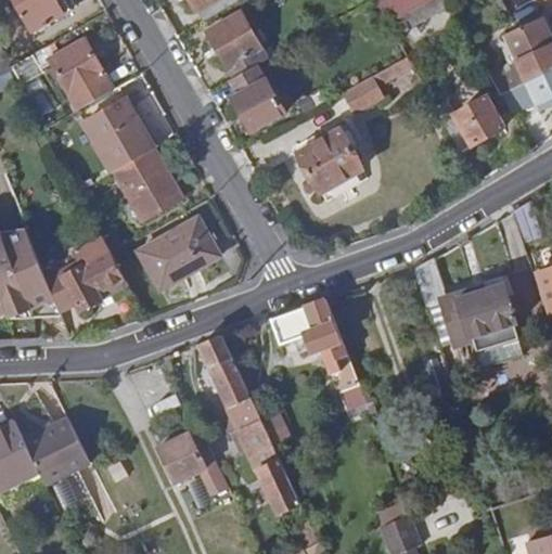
[(17,0),(34,29),(60,14),(52,0),(17,0)]
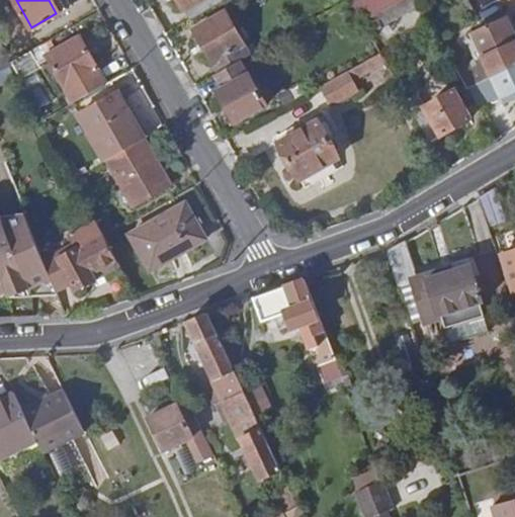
[(174,0),(186,20),(222,0),(174,0)]
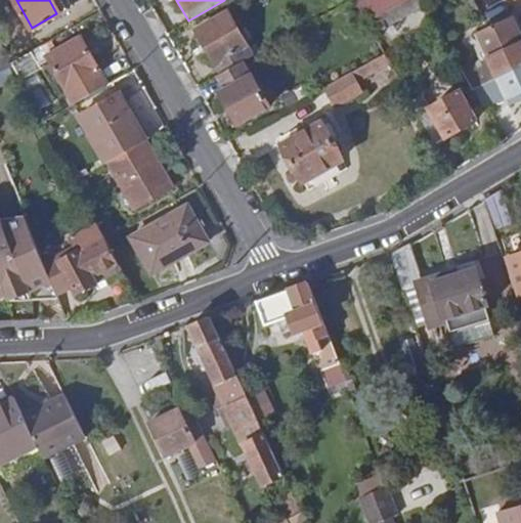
[(363,19),(399,0),(354,0),(353,1),(363,19)]
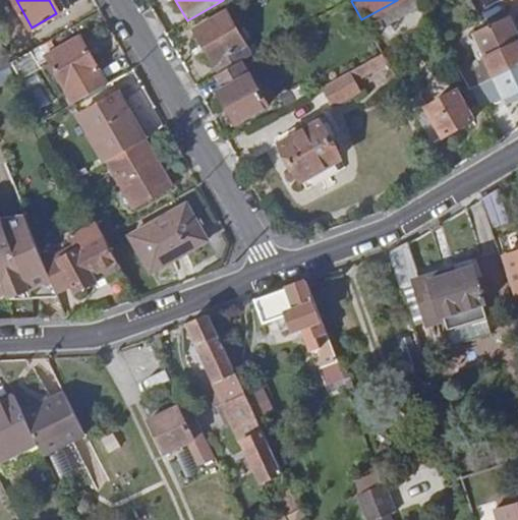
[(421,4),(419,0),(397,0),(361,19),(368,33),(421,4)]
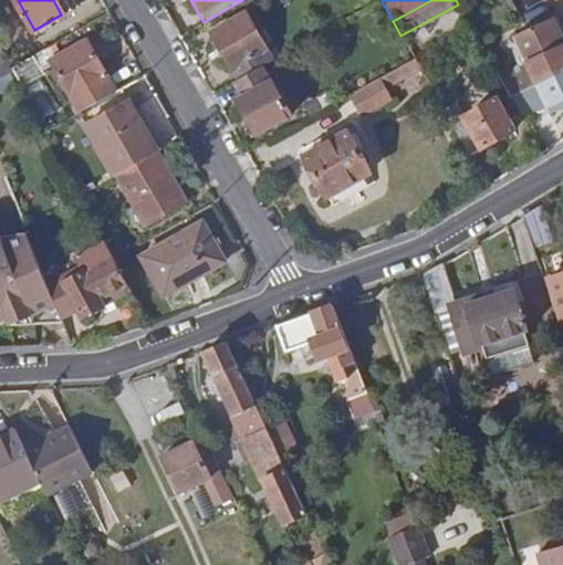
[(260,67),(271,61),(244,13),(210,32),(237,81),(260,67)]
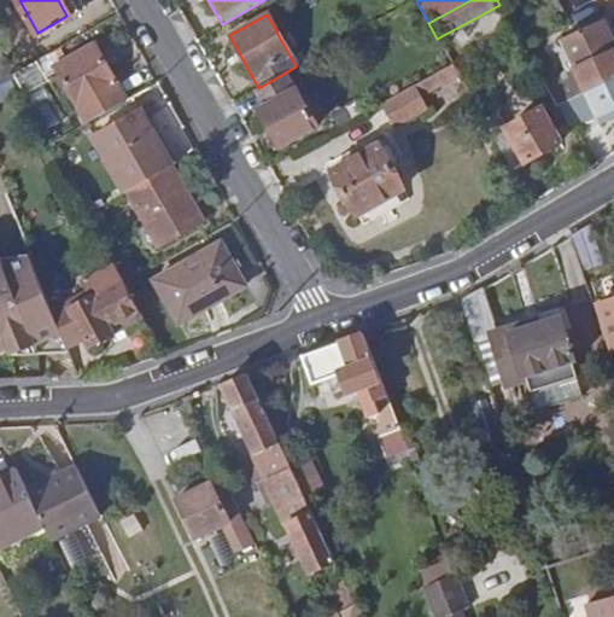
[(82,122),(123,100),(91,42),(51,64),(82,122)]
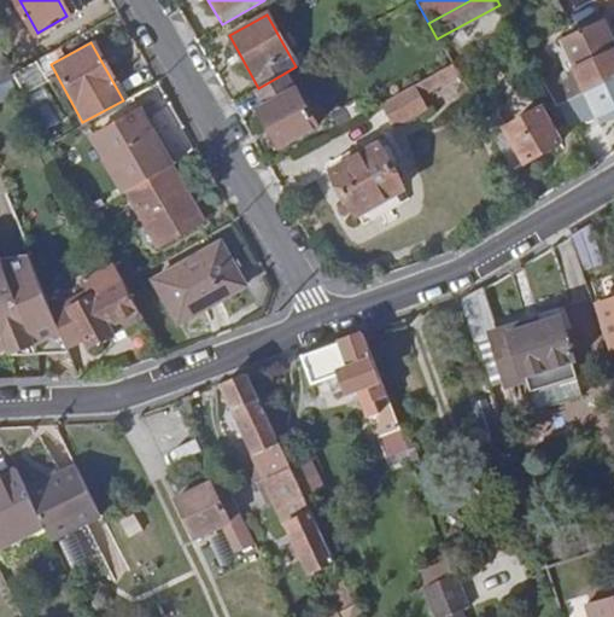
[(584,94),(613,77),(613,51),(613,50),(589,63),(584,51),(567,60),(574,74),(584,94)]
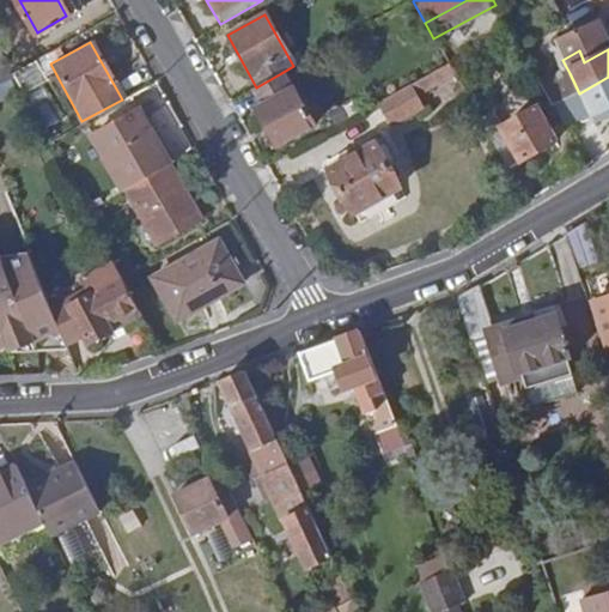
[(8,68),(0,53),(0,76),(10,71),(8,68)]
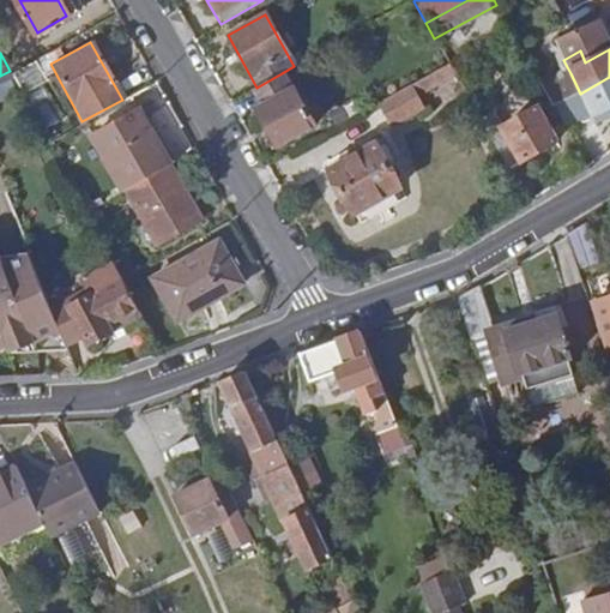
[(8,68),(10,71),(16,83),(41,70),(34,55),(8,68)]
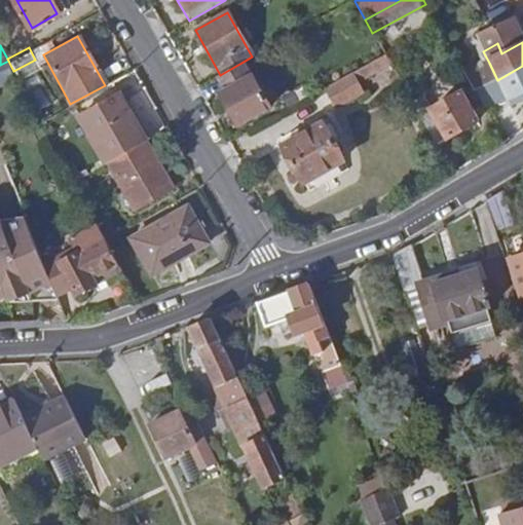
[(388,62),(384,53),(325,87),(335,106),(364,89),(358,80),(388,62)]
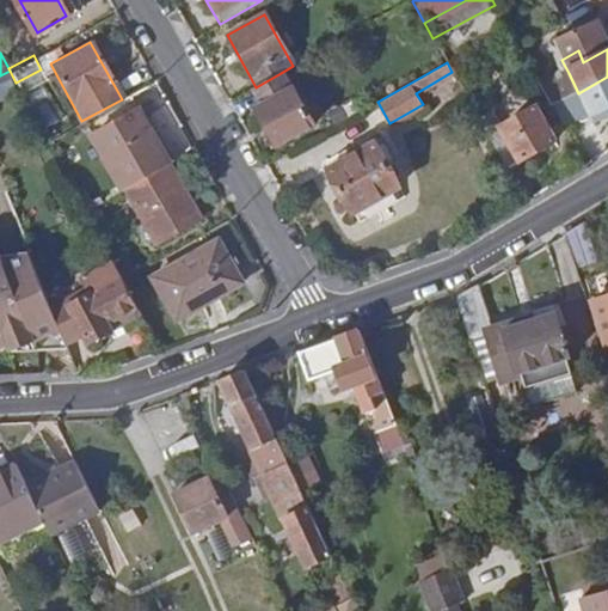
[(10,71),(0,75),(0,95),(17,86),(16,83),(10,71)]
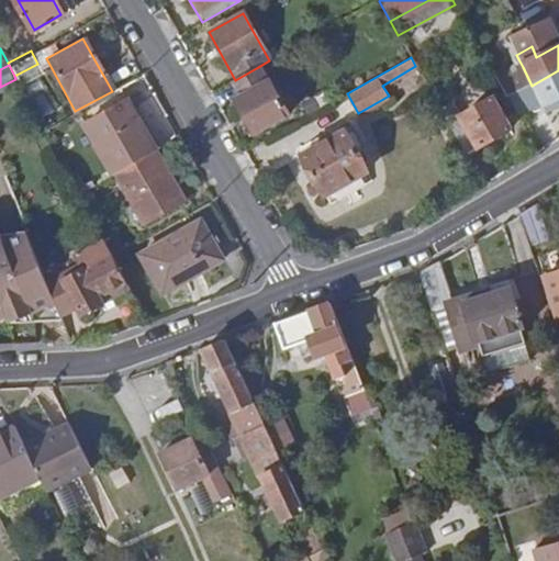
[(235,80),(231,82),(239,96),(234,100),(254,133),(287,114),(269,79),(267,81),(258,67),(235,80)]
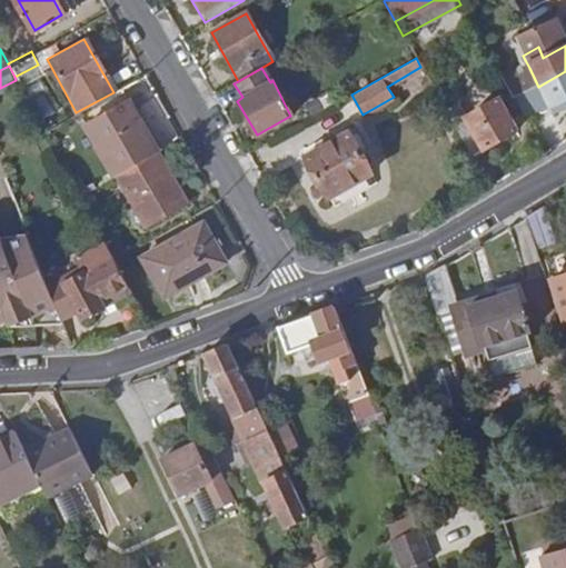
[(529,68),(503,81),(514,100),(538,87),(529,68)]
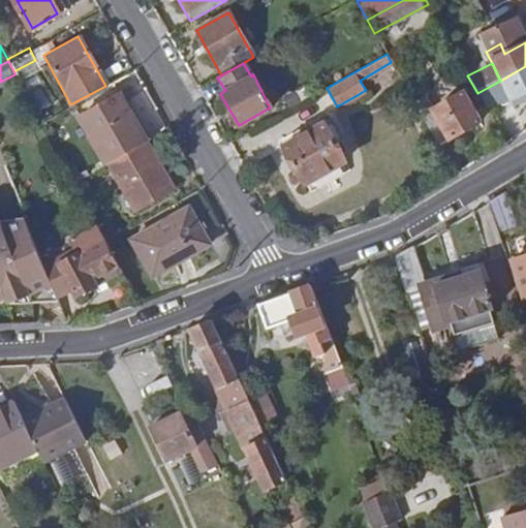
[(525,92),(525,66),(500,81),(507,95),(515,110),(525,103),(525,100),(523,94),(525,92)]
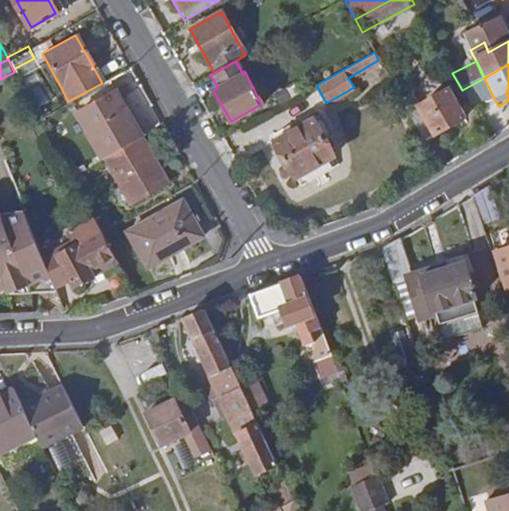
[(491,92),(484,78),(462,90),(469,103),(491,92)]
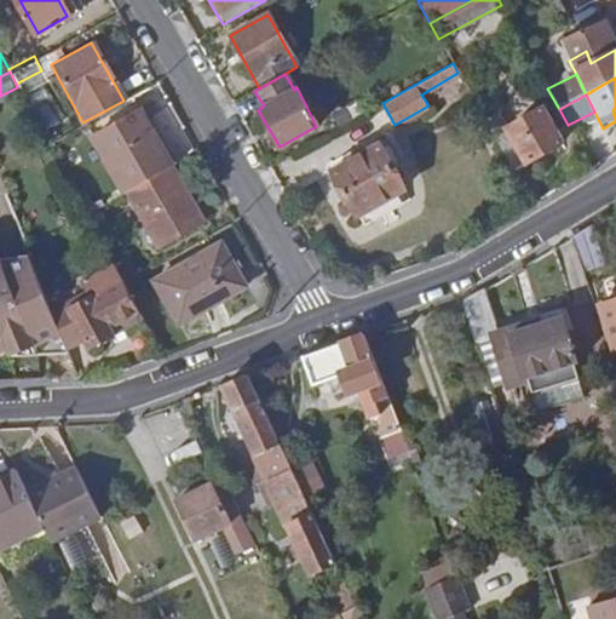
[(508,135),(498,143),(512,170),(560,138),(537,105),(504,127),(508,135)]
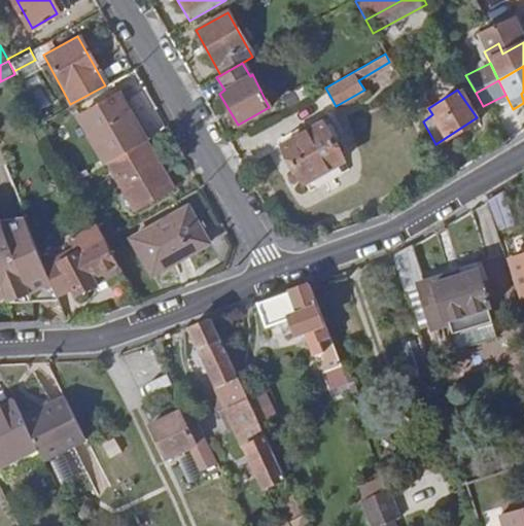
[(107,164),(143,142),(116,96),(80,117),(107,164)]
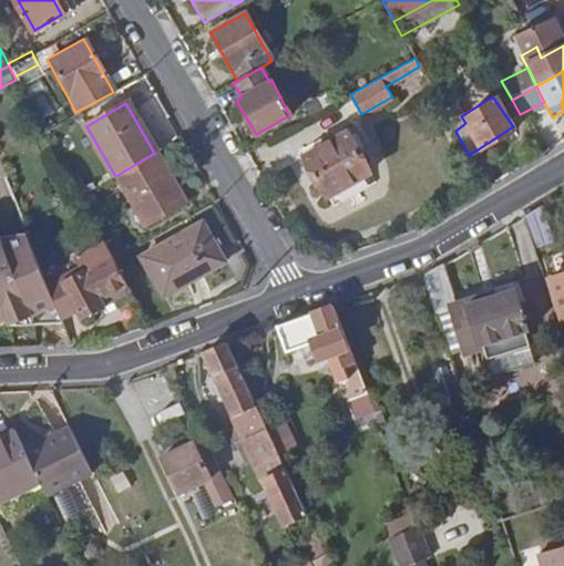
[(306,157),(328,196),(370,173),(347,134),(306,157)]
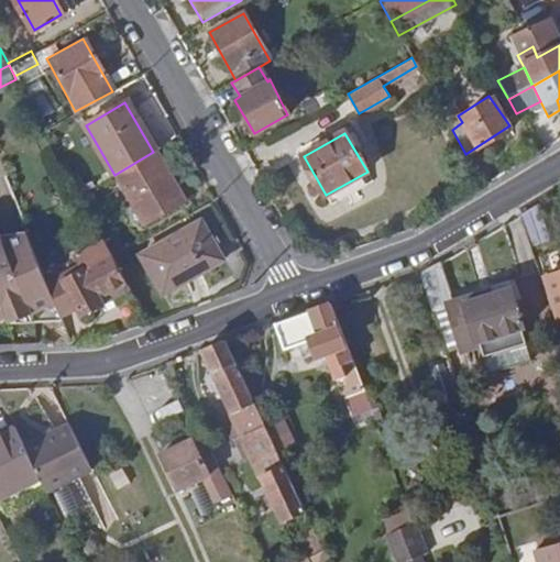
[(183,201),(153,152),(114,175),(142,224),(183,201)]
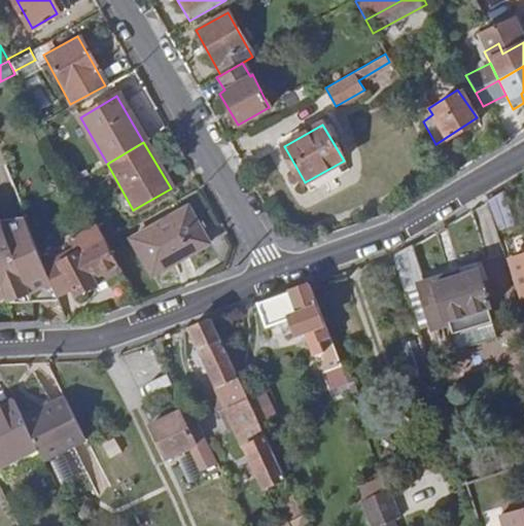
[(512,224),(502,190),(485,200),(495,230),(512,224)]
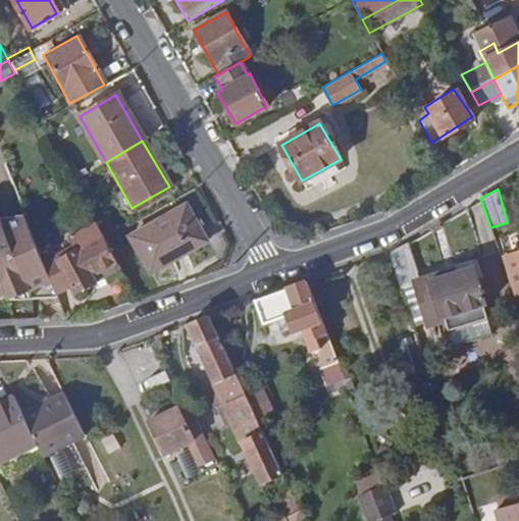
[(186,205),(130,237),(152,273),(207,242),(186,205)]
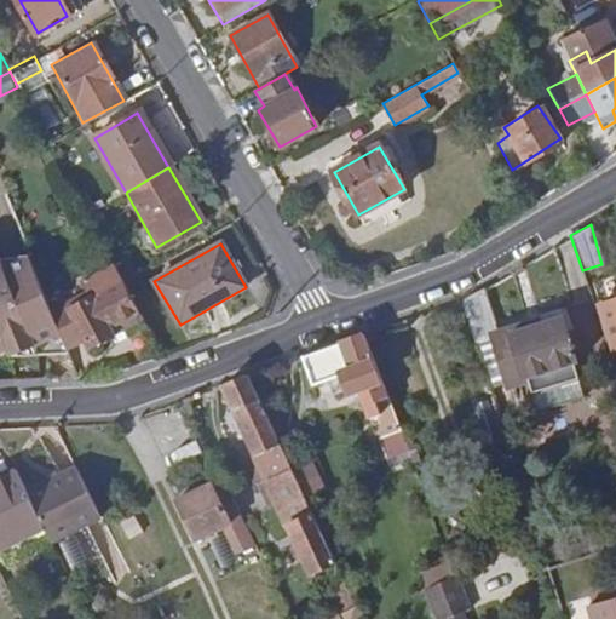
[(122,285),(132,279),(121,259),(111,265),(122,285)]
